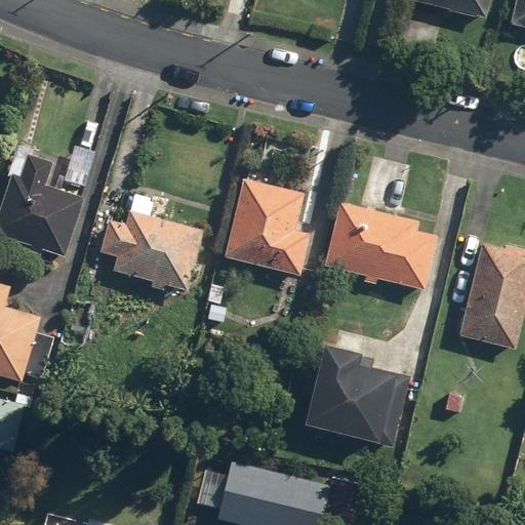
[(404,0),(483,21),(488,0),(404,0)]
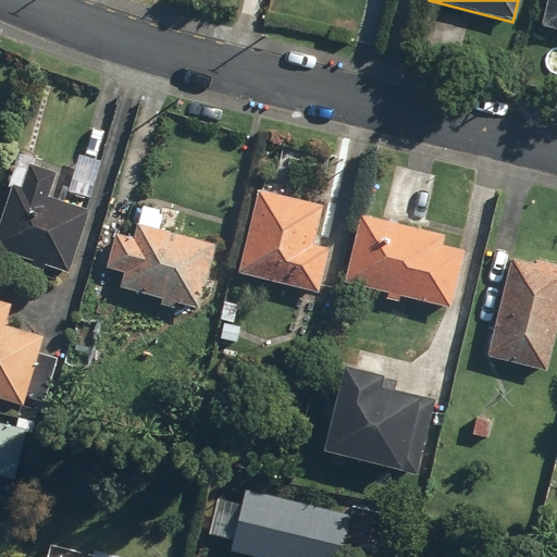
[(556,0),(547,0),(541,27),(556,31),(556,0)]
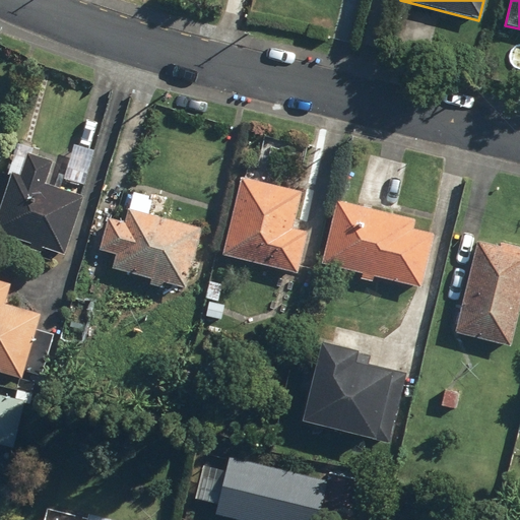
[(7,174),(0,198),(0,232),(66,251),(81,196),(46,185),(53,161),(23,153),(17,177),(7,174)]
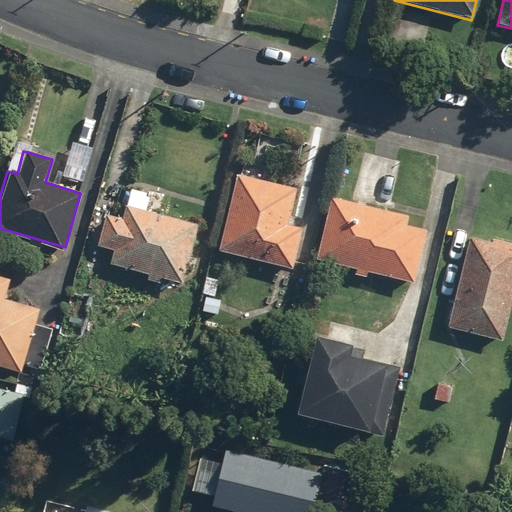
[(237,174),(219,250),(294,268),(303,229),(287,225),(296,188),(237,174)]
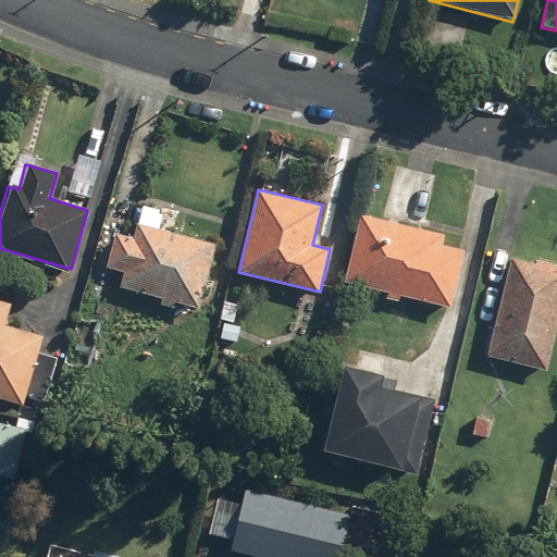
[(362,212),(346,282),(449,307),(462,251),(438,246),(443,232),(362,212)]
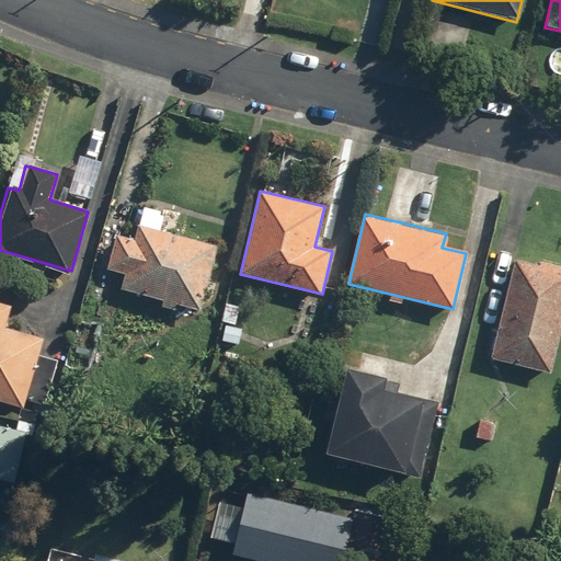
[(124,274),(119,290),(204,310),(219,245),(135,226),(132,238),(116,235),(107,271),(124,274)]
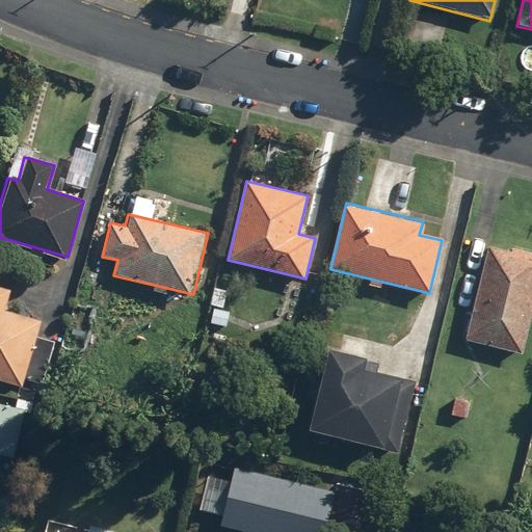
[(463,337),(522,352),(531,313),(531,250),(510,245),(508,251),(488,246),(463,337)]
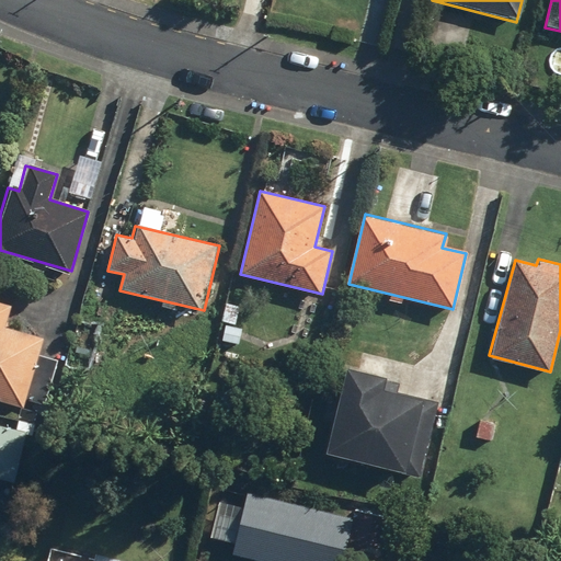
[(0,302),(0,398),(30,405),(46,338),(4,328),(10,306),(0,302)]
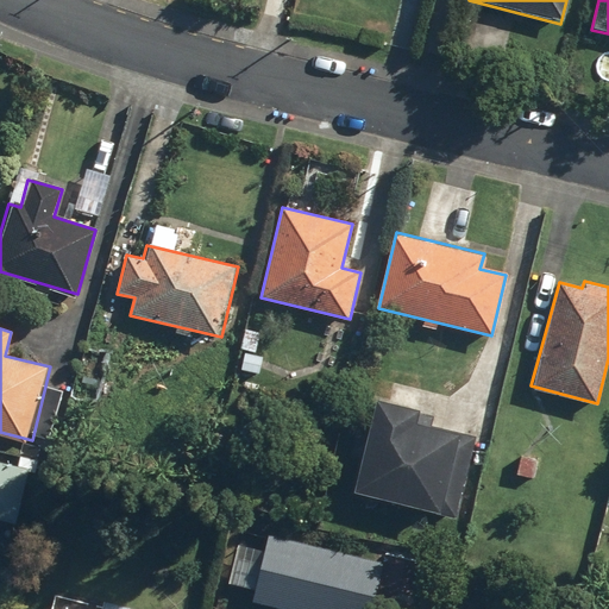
[(433,426),(435,415),(375,401),(352,495),(390,503),(387,519),(424,527),(427,512),(437,514),(457,431),(433,426)]
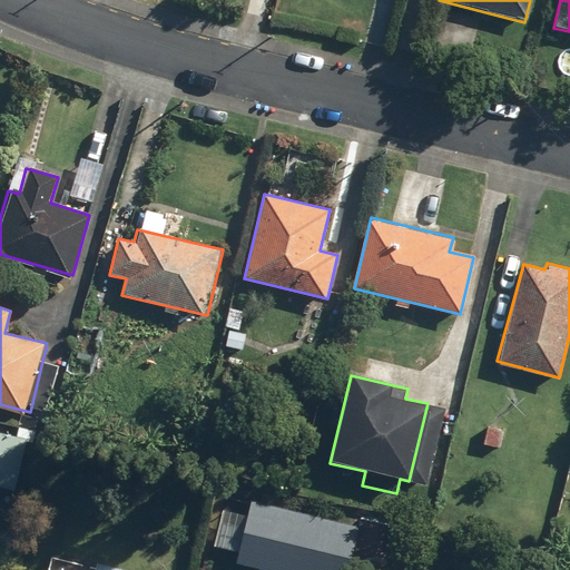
[(484,424),(479,443),(498,449),(503,429),(484,424)]
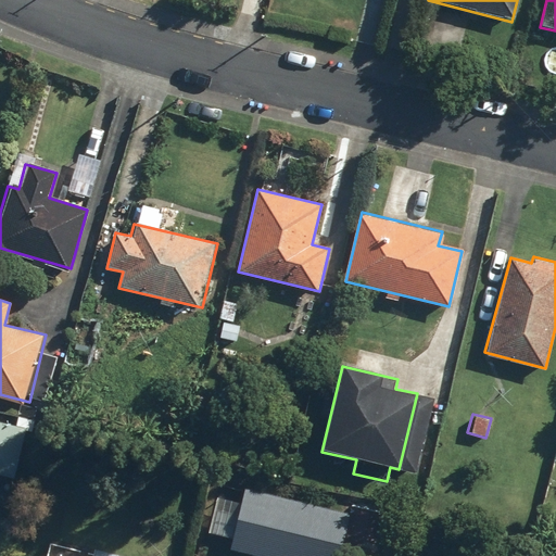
[(247,488),(231,550),(256,555),(341,555),(352,513),(247,488)]
